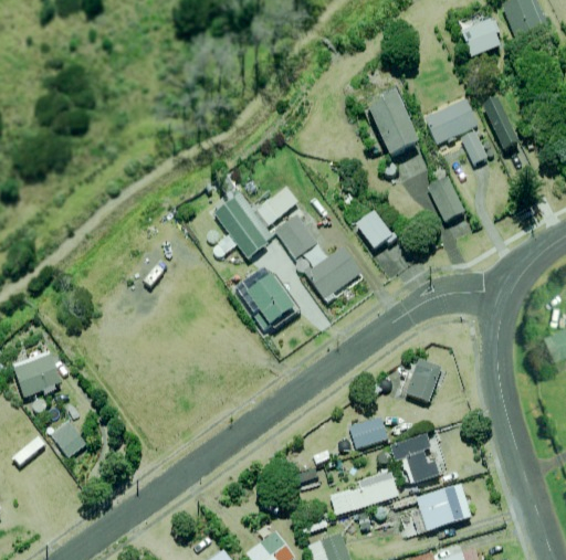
[(540,9),(535,0),(521,0),(503,8),(516,39),(549,24),(542,8),(540,9)]
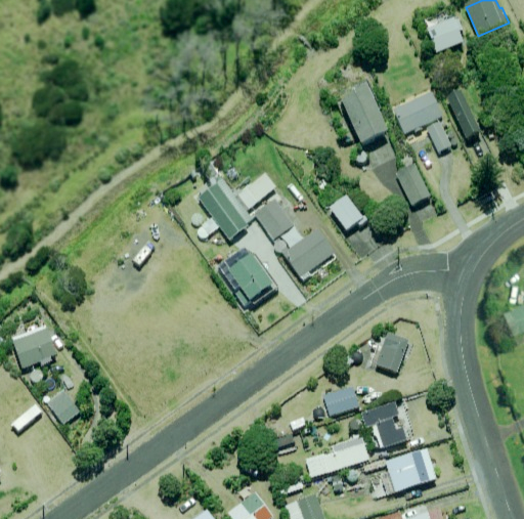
[(462,31),(457,19),(427,32),(437,54),(463,44),(457,33),(462,31)]
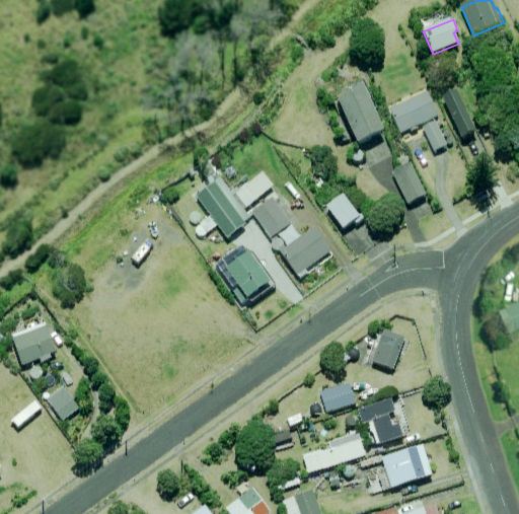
[(382,132),(363,89),(338,101),(357,144),(382,132)]
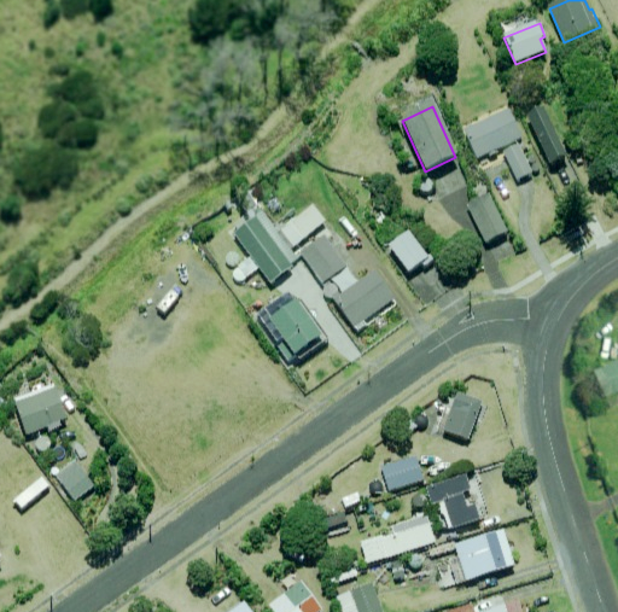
[(566,157),(542,108),(526,116),(549,164),(566,157)]
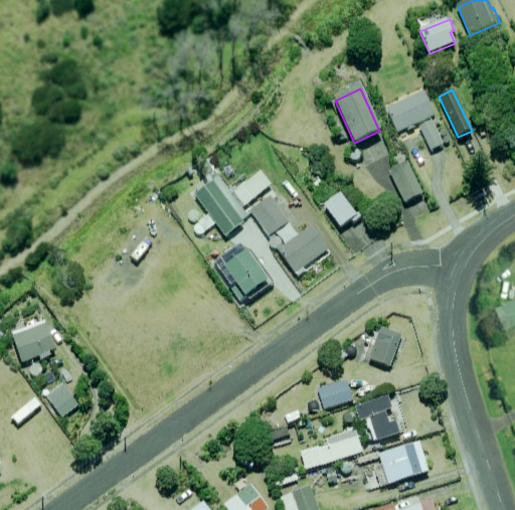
[(434,114),(422,92),(387,109),(398,131),(434,114)]
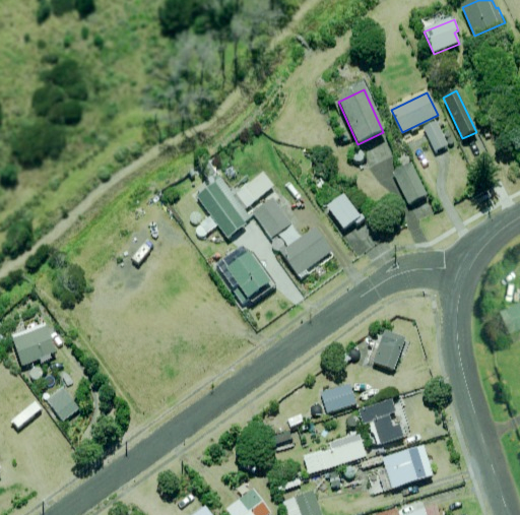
[(447,144),(436,121),(424,127),(435,150),(447,144)]
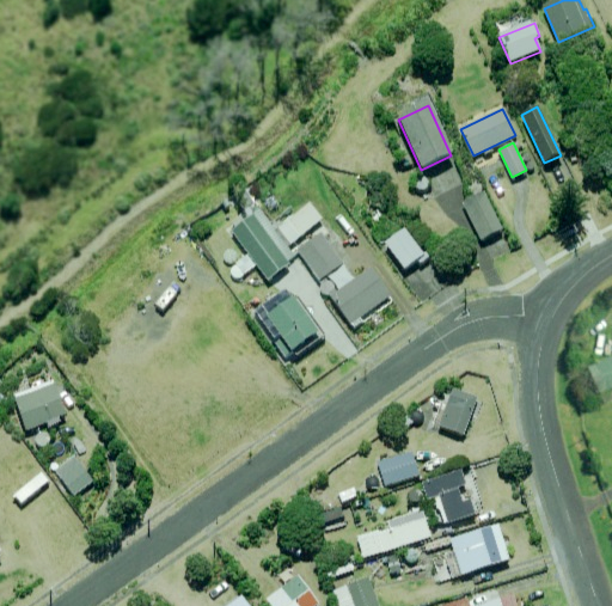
[(502,230),(484,194),(464,203),(481,239),(502,230)]
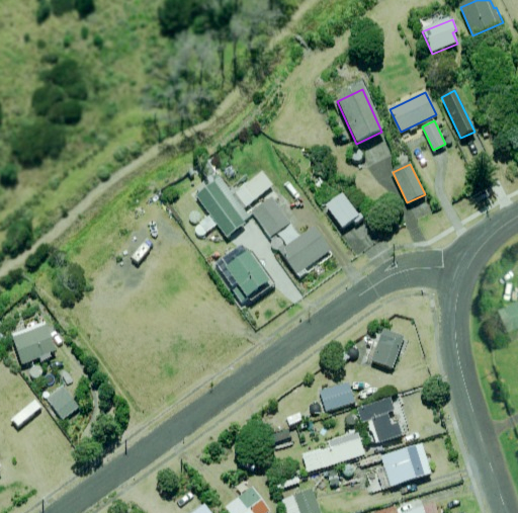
[(273,184),(262,171),(235,191),(246,205),(273,184)]
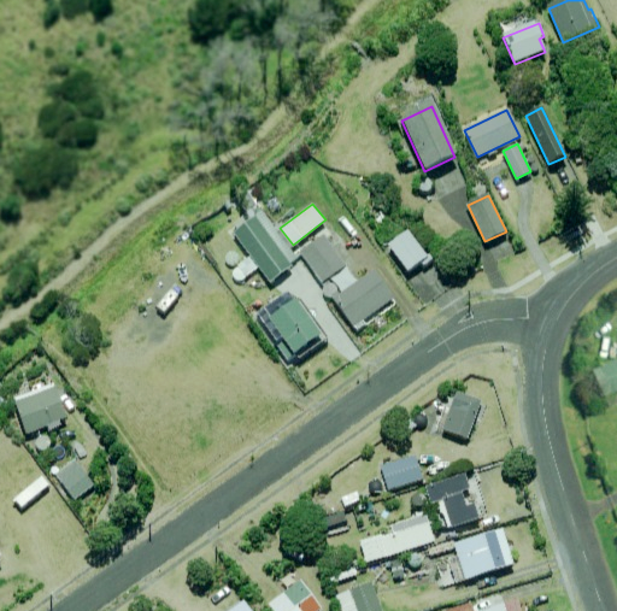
[(245,277),(246,276),(259,266),(270,281),(299,258),(262,210),(233,233),(250,254),(236,265),(235,266),(234,268),(234,269),(233,270),(233,271),(233,272),(233,274),(234,275),(234,276),(235,277),(236,277),(238,278),(239,278),(240,278),(241,278),(242,278),(244,278),(245,277)]
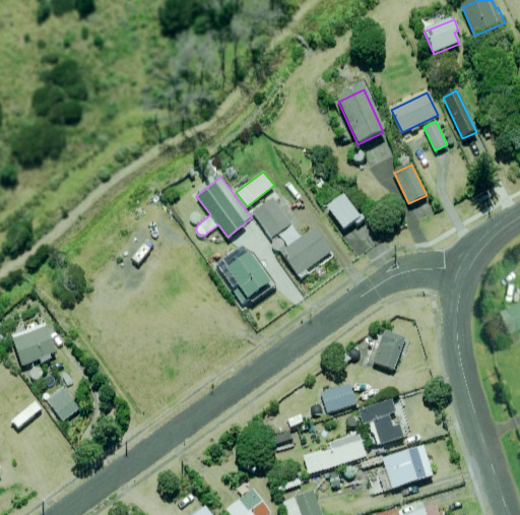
[(362,215),(344,192),(326,206),(344,230),(362,215)]
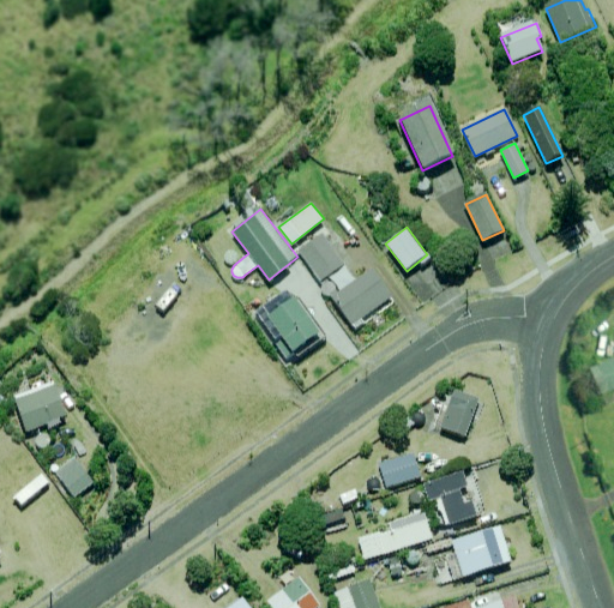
[(344,263),(323,233),(299,251),(320,280),(344,263)]
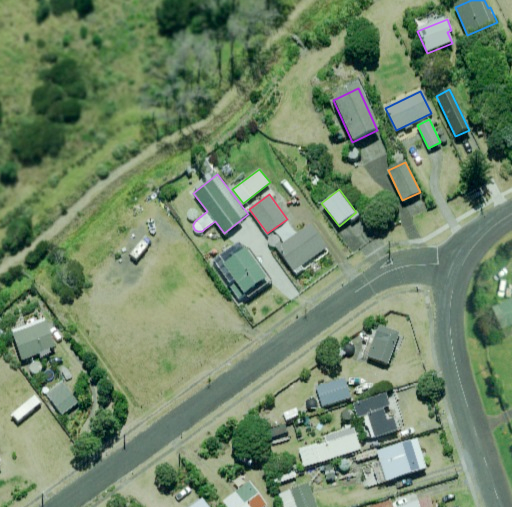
[(327,246),(310,223),(276,247),(293,271),(327,246)]
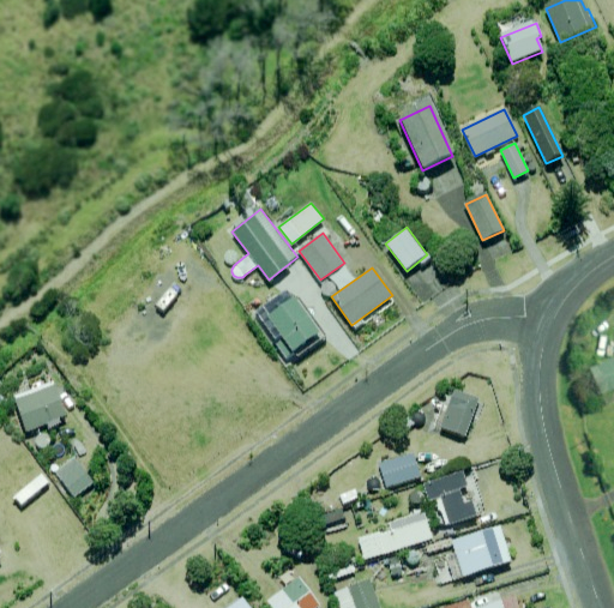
[(294,300),(265,319),(290,355),(319,336),(294,300)]
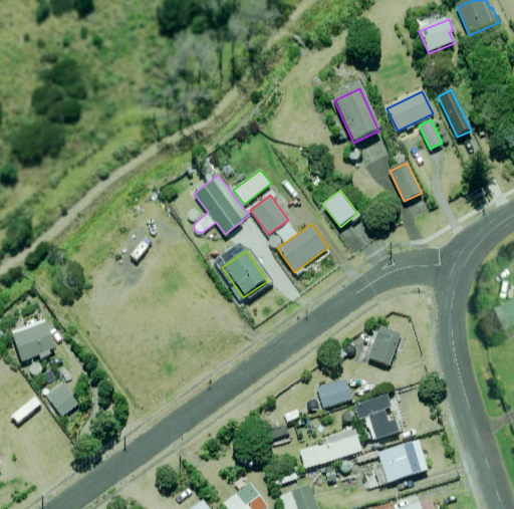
[(513,320),(513,294),(496,302),(506,324),(513,320)]
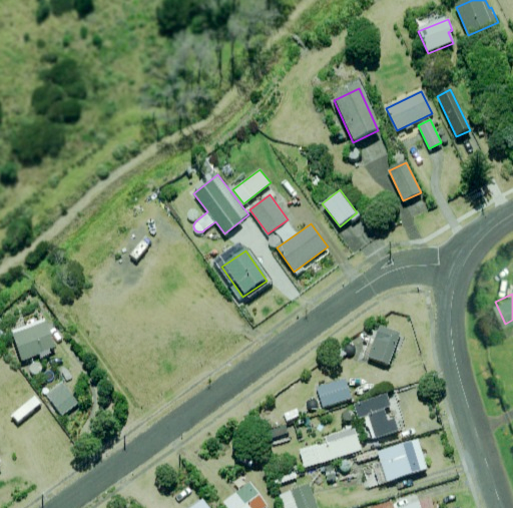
[(54,348),(44,320),(12,332),(22,360),(54,348)]
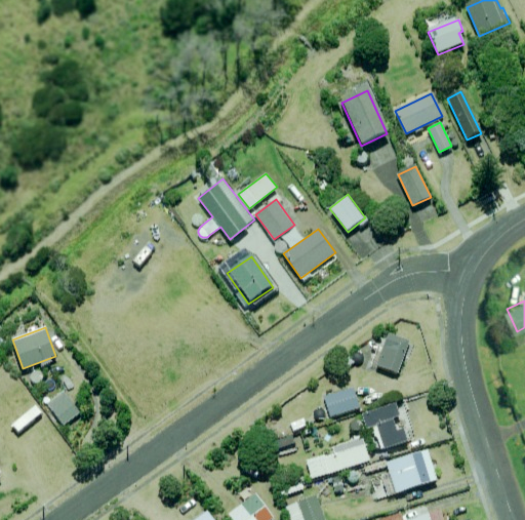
[(409,341),(388,333),(376,365),(398,372),(409,341)]
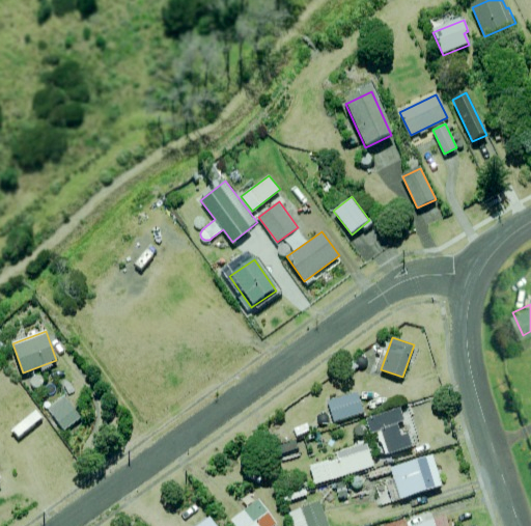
[(364,411),(359,391),(328,400),(334,420),(364,411)]
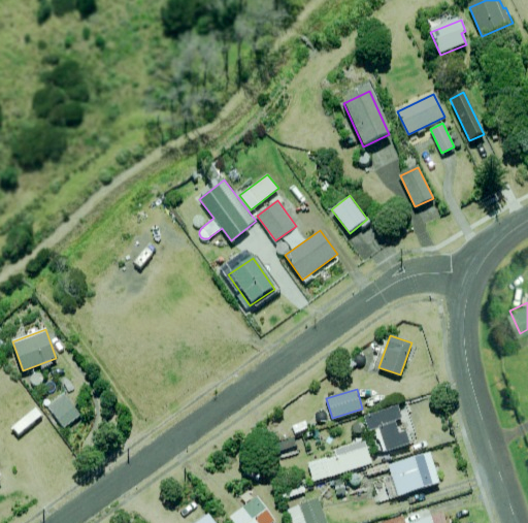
[(80,415),(65,393),(48,404),(64,427),(80,415)]
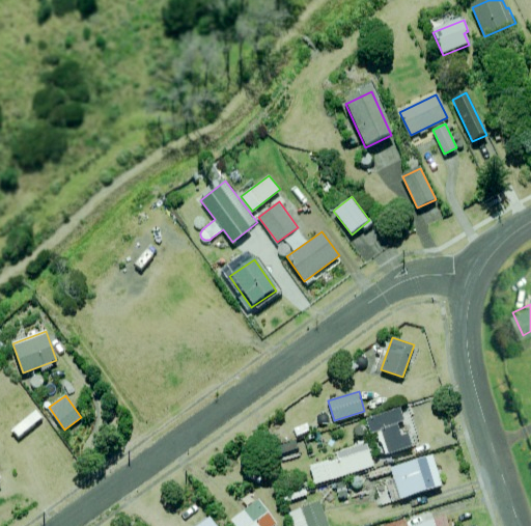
[(403,405),(365,415),(369,432),(376,430),(383,453),(414,445),(403,405)]
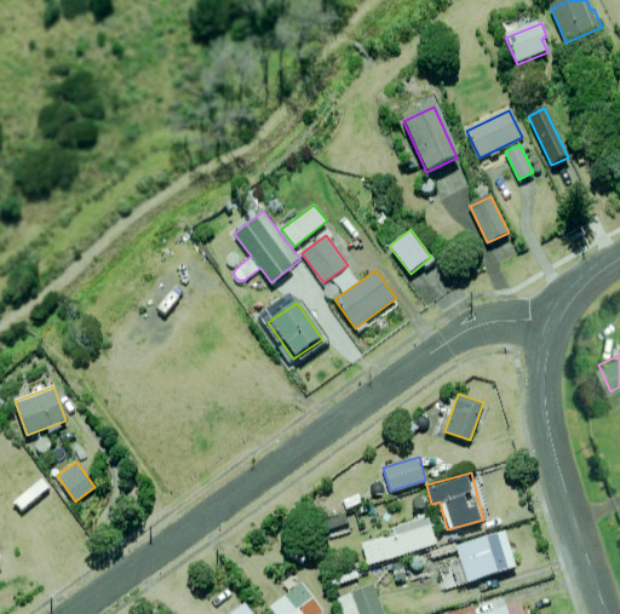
[(437,544),(431,523),(361,544),(367,564),(437,544)]
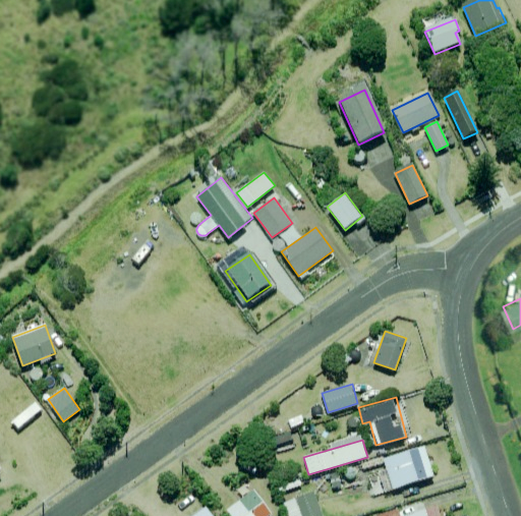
[(433,476),(424,446),(383,458),(386,468),(379,470),(385,492),(433,476)]
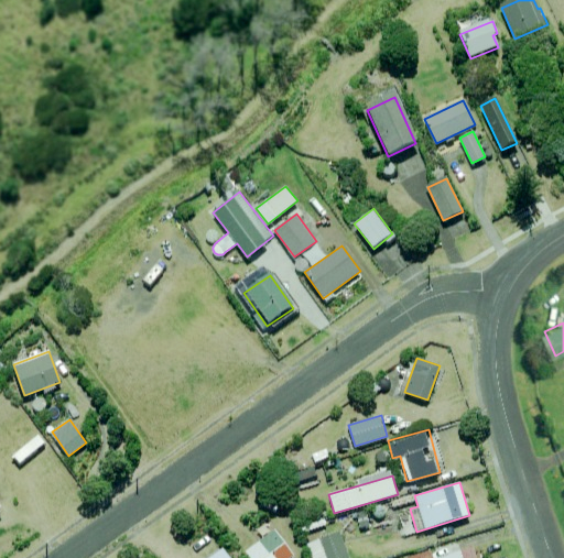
[(288,557),(293,555),(274,528),(246,549),(251,557),(288,557)]
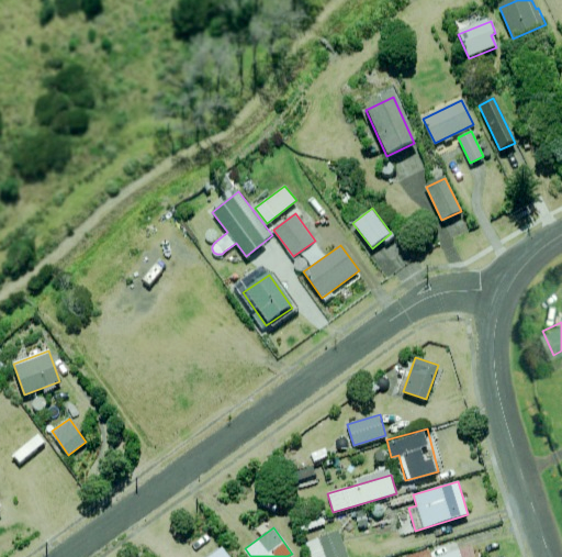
[(347,556),(338,530),(306,541),(312,556),(347,556)]
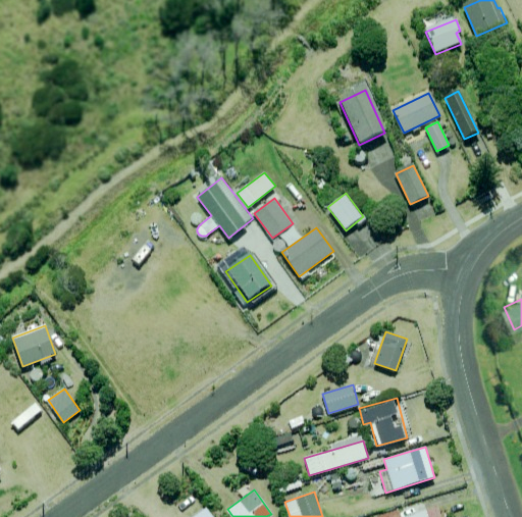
[(446,516),(442,504),(426,509),(423,500),(374,514),(374,516),(446,516)]
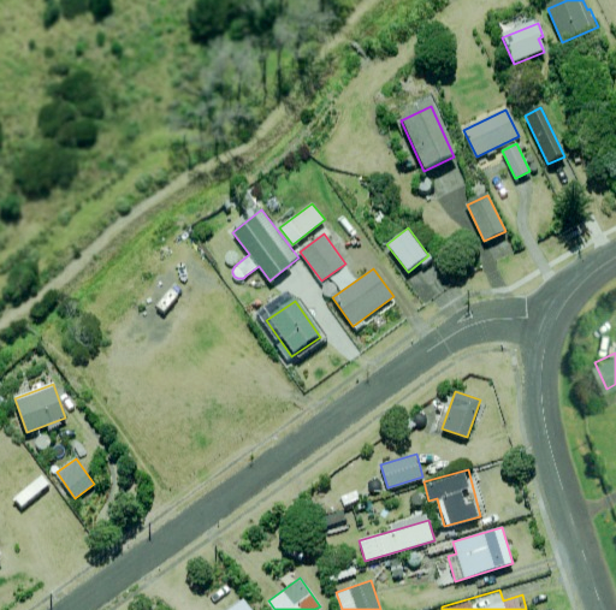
[(254,609),(244,597),(225,609),(254,609)]
